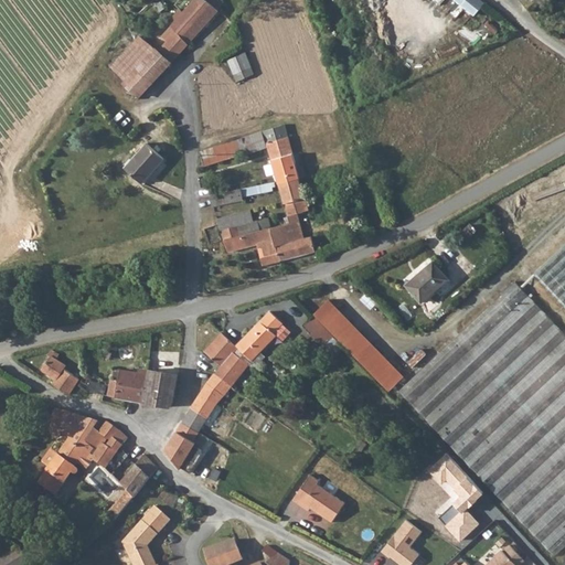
[(172,61),(225,2),(222,0),(195,0),(177,21),(172,30),(176,35),(164,48),(158,50),(128,80),(125,83),(138,95),(172,61)]
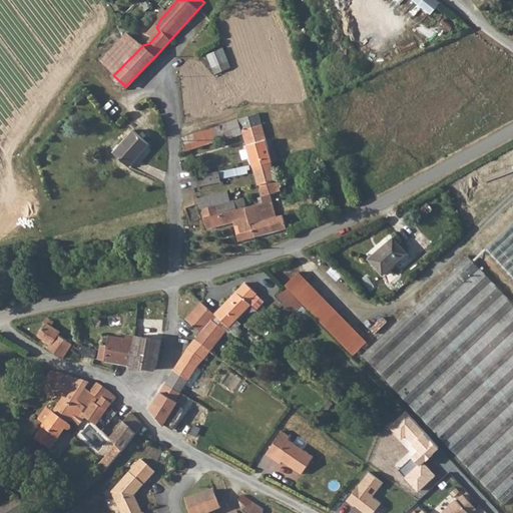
[(415,0),(433,14),(443,2),(439,0),(415,0)]
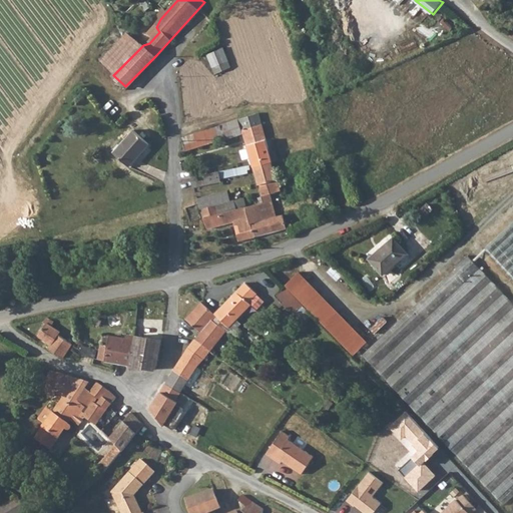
[(434,41),(440,32),(432,27),(426,36),(434,41)]
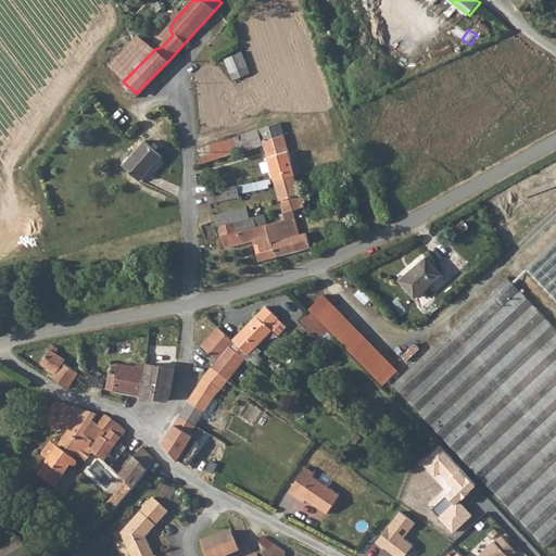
[(126,78),(155,49),(141,36),(114,64),(126,78)]
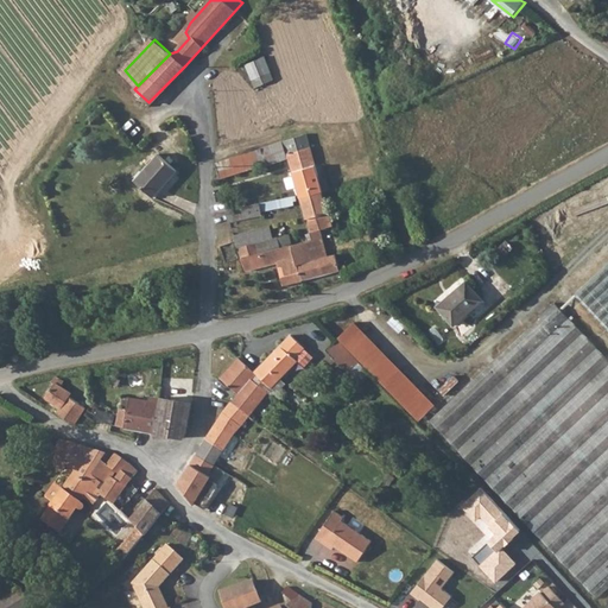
[(254,76),(271,68),(264,54),(247,62),(254,76)]
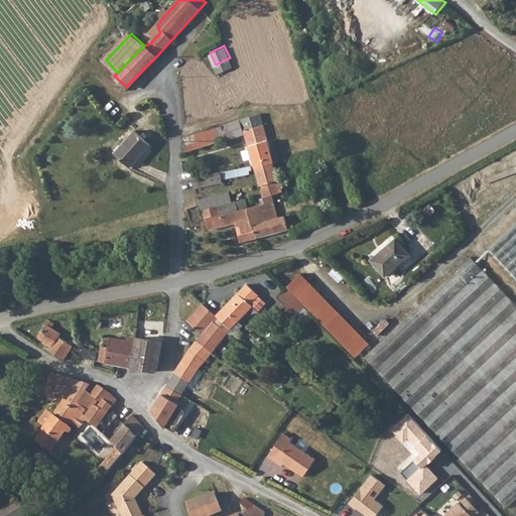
[(247,129),(263,125),(260,114),(245,118),(247,129)]
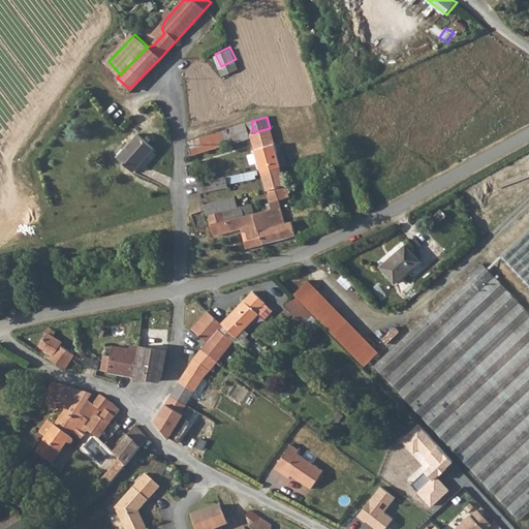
[(225,137),(226,145),(252,135),(248,121),(229,128),(231,134),(225,137)]
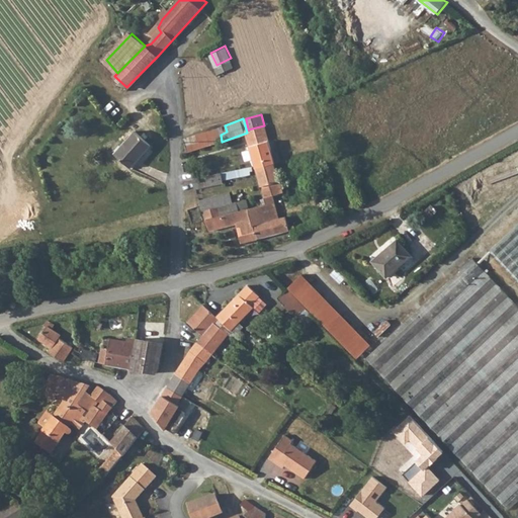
[(273,162),(268,139),(264,125),(248,130),(249,133),(257,166),(273,162)]
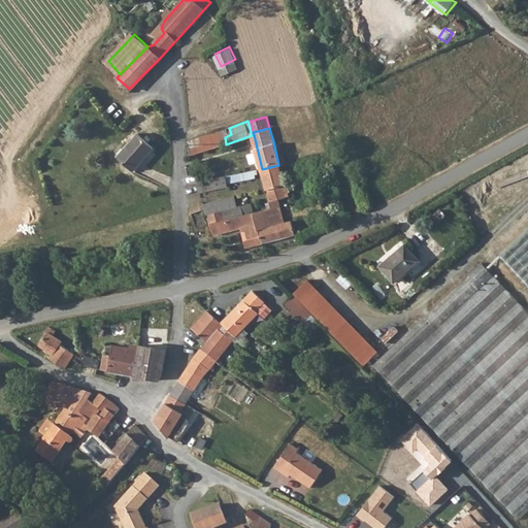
[(138,131),(118,154),(134,168),(155,146),(138,131)]
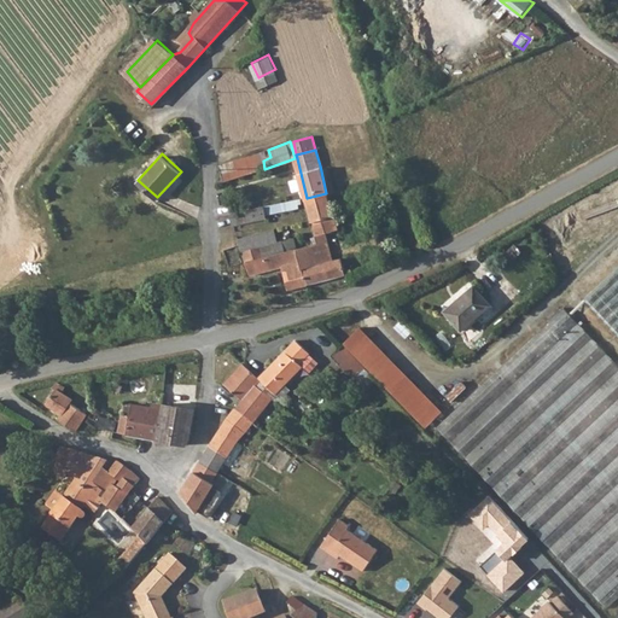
[(223,169),(227,182),(264,169),(263,161),(262,155),(223,169)]
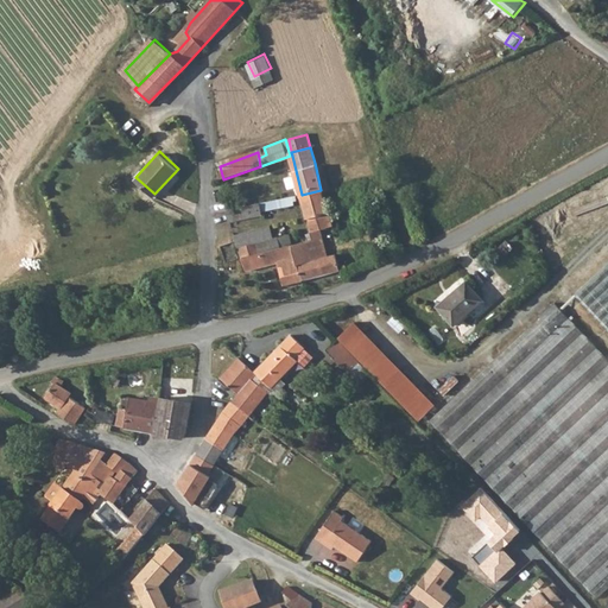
[(331,225),(321,190),(302,195),(311,232),(321,230),(324,229),(324,227),(331,225)]
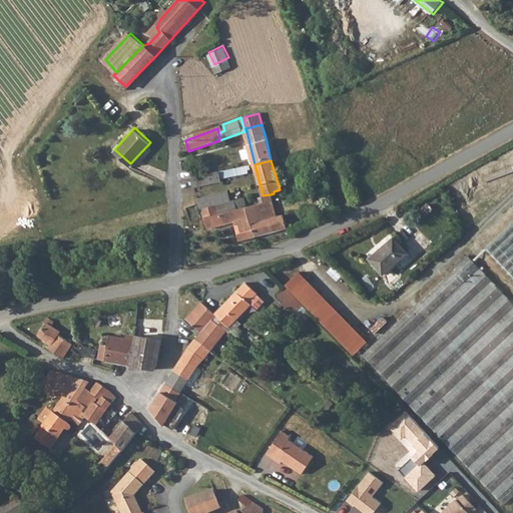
[(250,170),(249,165),(220,170),(222,179),(248,174),(247,170),(250,170)]
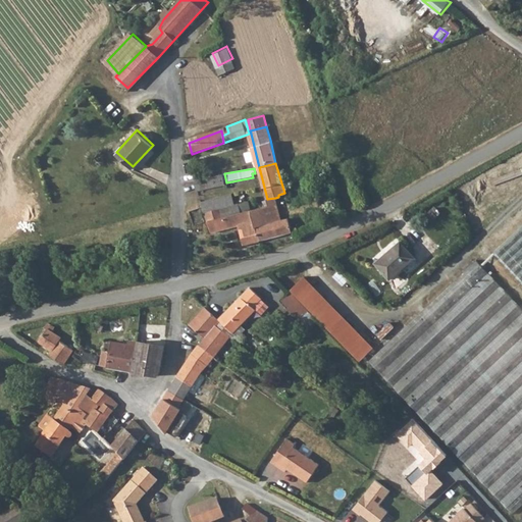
[(268,206),(252,210),(260,241),(292,231),(289,219),(282,221),(275,198),(267,199),(268,206)]
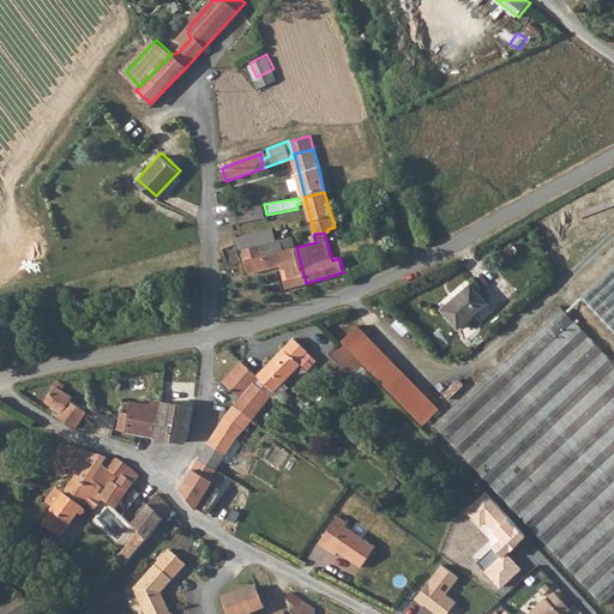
[(289,288),(306,283),(296,247),(264,254),(260,244),(241,248),(251,272),(282,264),(289,288)]
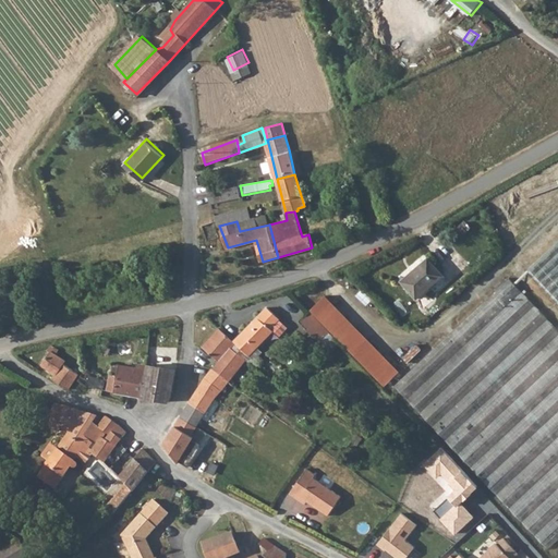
[(557,239),(530,267),(557,298),(557,239)]
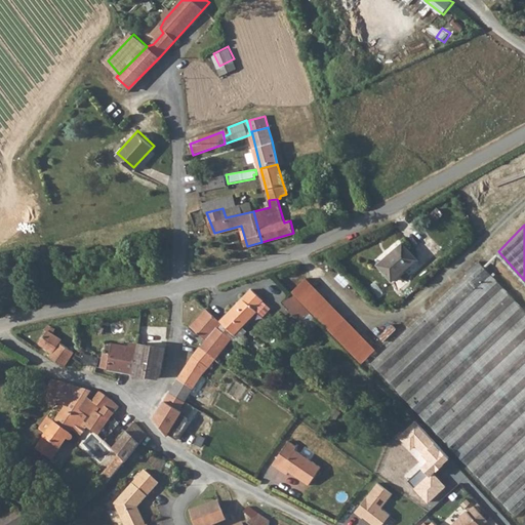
[(404,240),(377,261),(389,278),(416,256),(404,240)]
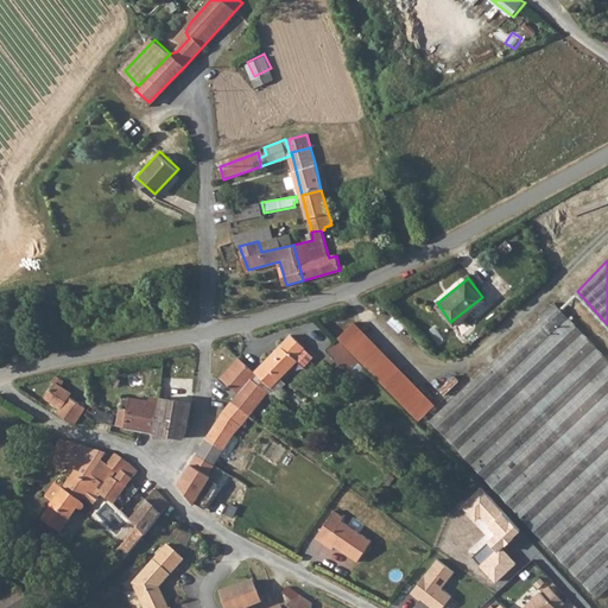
[(599,599),(607,588),(607,348),(557,293),(428,418),(599,599)]
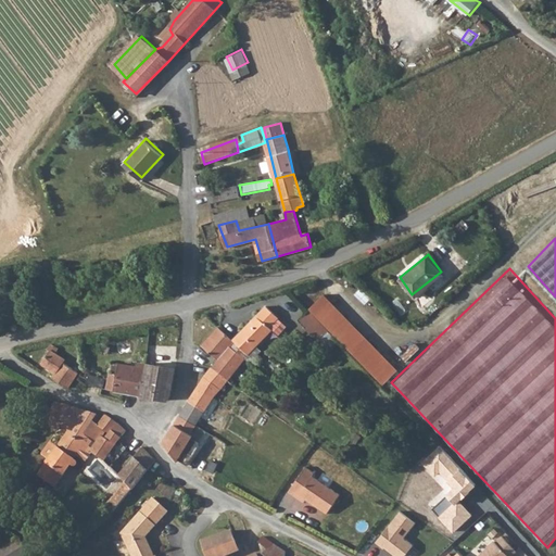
[(394,367),(321,292),(305,306),(379,382),(394,367)]
